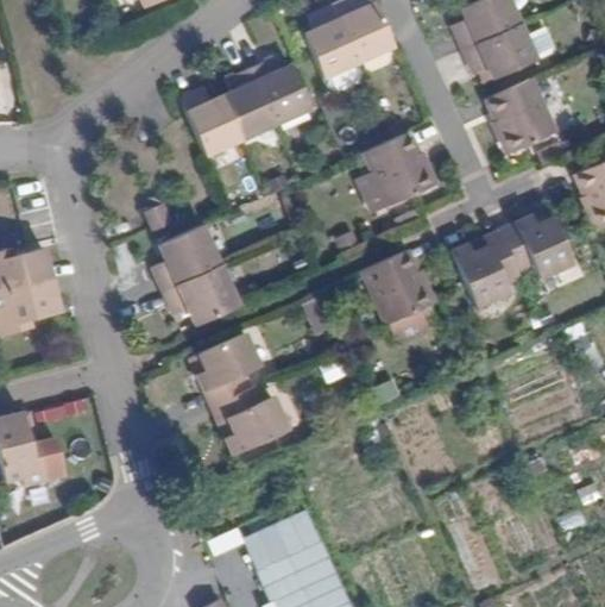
[(479,0),(459,8),(465,22),(453,27),(476,77),(487,73),(491,81),(534,63),(504,0),(479,0)]
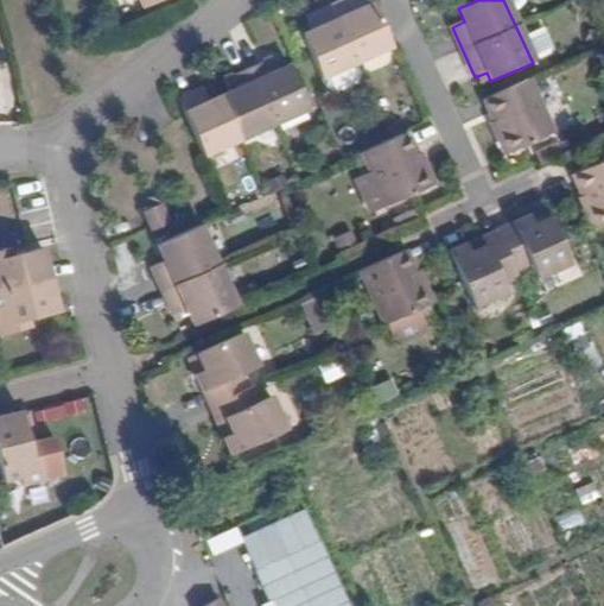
[(304,39),(323,82),(392,51),(373,8),(362,13),(357,1),(307,24),(313,36),(304,39)]
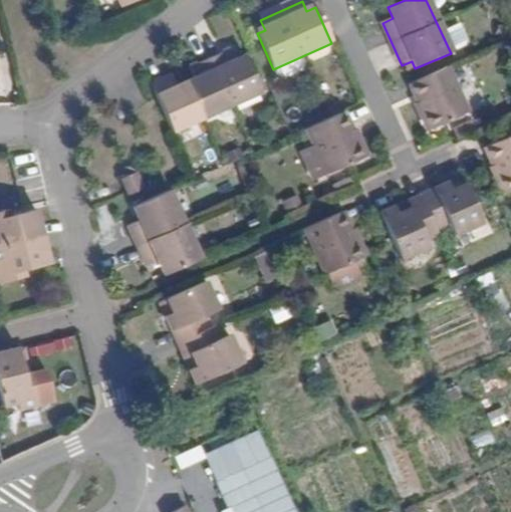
[(444,27),(453,48),(469,42),(460,21),(444,27)]
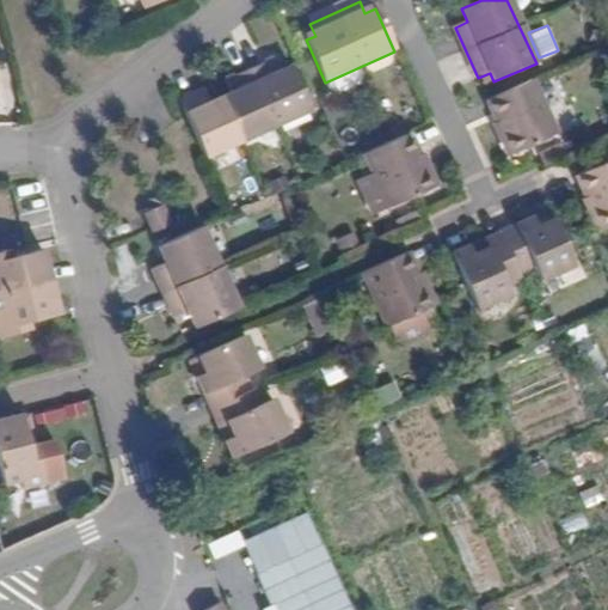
[(191,102),(215,157),(321,108),(304,66),(293,71),(287,58),(237,80),(243,93),(223,102),(217,89),(191,102)]
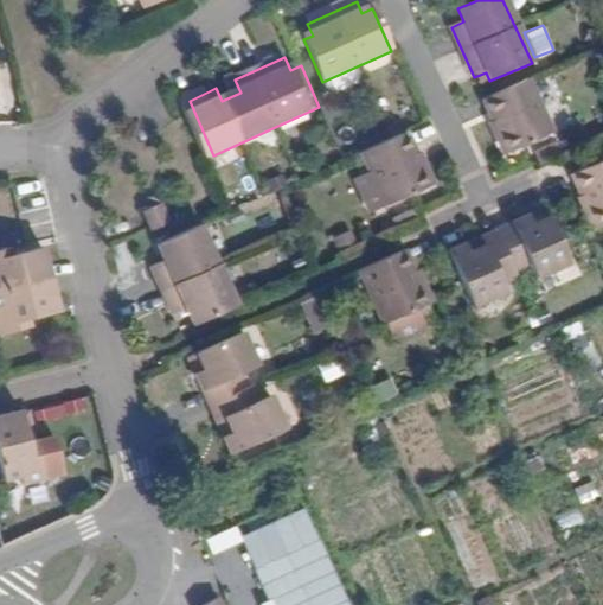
[(480,101),(504,157),(549,135),(524,82),(480,101)]
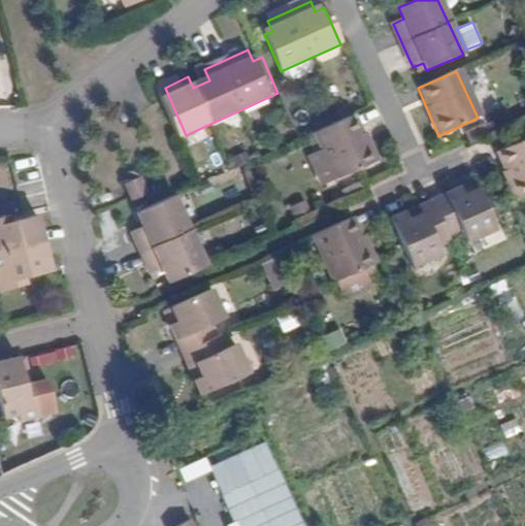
[(361,116),(323,134),(342,179),(383,162),(361,116)]
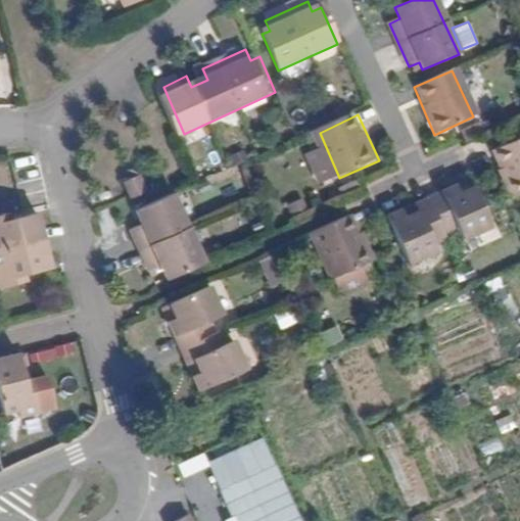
[(519,137),(492,150),(514,198),(519,195),(519,137)]
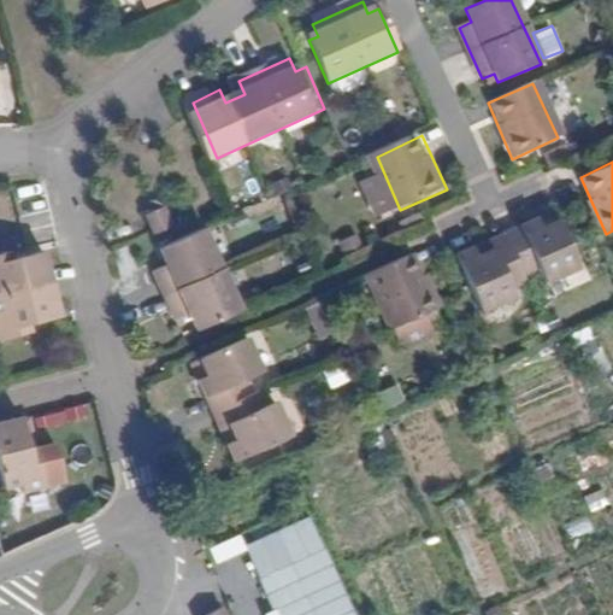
[(155,232),(175,223),(166,205),(147,214),(155,232)]
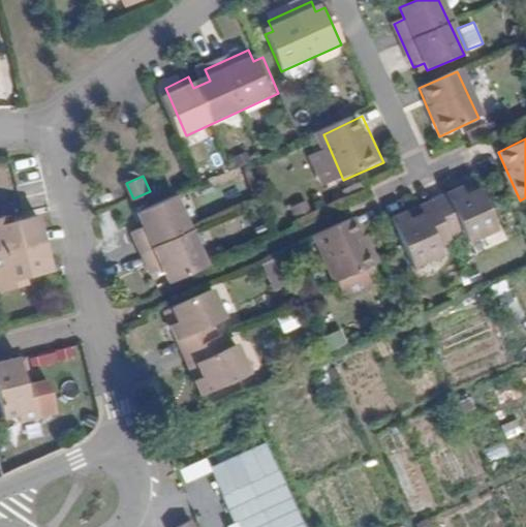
[(473,182),(460,188),(463,194),(475,188),(473,182)]
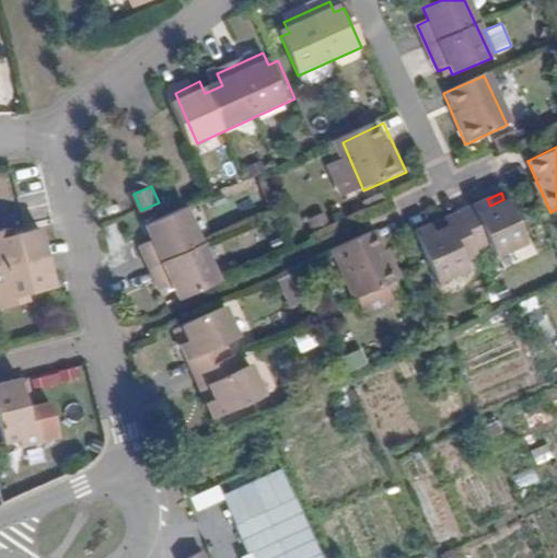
[(433,232),(430,224),(414,231),(436,282),(466,269),(463,262),(476,256),(478,255),(476,248),(489,243),(495,256),(523,242),(503,199),(490,206),(487,199),(456,212),(460,220),(433,232)]
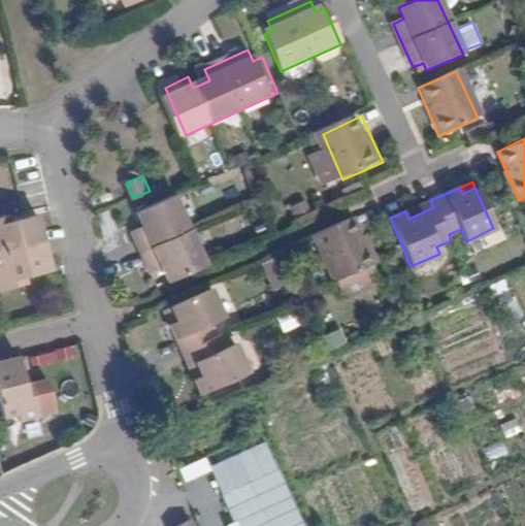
[(151,252),(199,230),(183,195),(146,211),(152,226),(141,232),(151,252)]
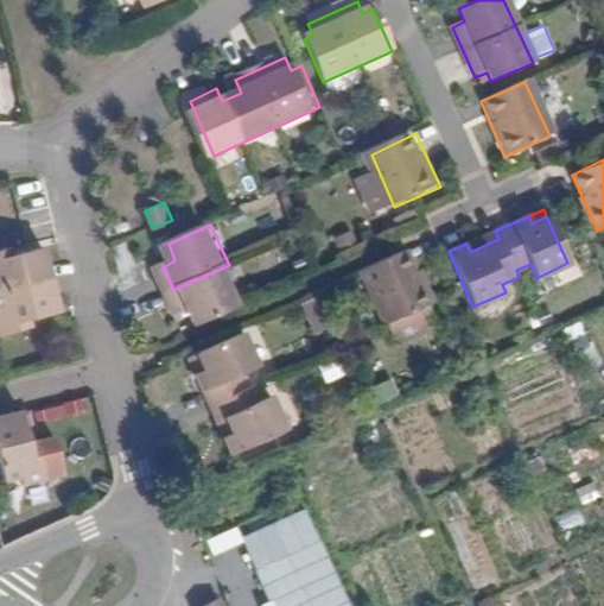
[(495,231),(466,244),(470,252),(498,239),(495,231)]
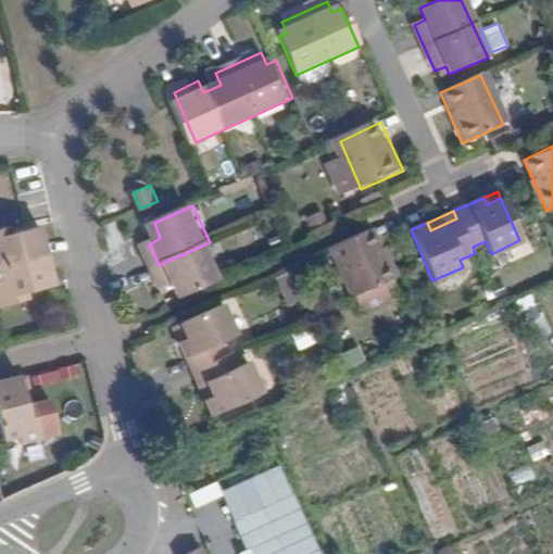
[(0,234),(0,301),(10,299),(9,293),(45,284),(41,268),(47,266),(36,225),(5,233),(0,234)]
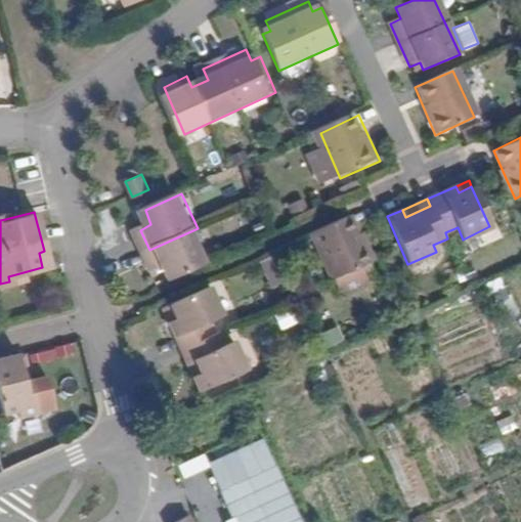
[(349,217),(312,233),(334,279),(371,262),(349,217)]
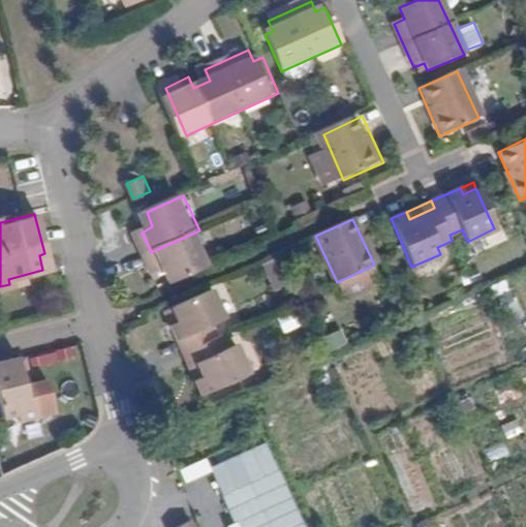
[(215,265),(199,230),(151,252),(160,272),(172,268),(178,281),(215,265)]
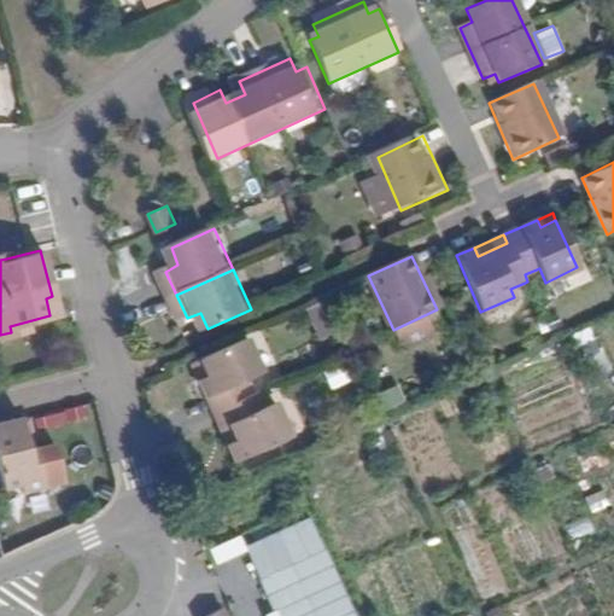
[(246,439),(238,443),(244,458),(298,434),(285,402),(278,406),(272,393),(270,389),(264,393),(258,381),(270,373),(257,340),(211,360),(218,375),(210,378),(226,414),(235,410),(246,439)]
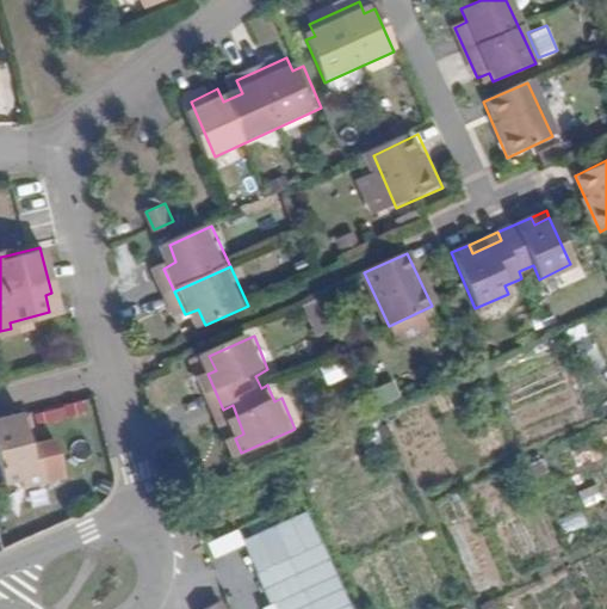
[(216,370),(209,356),(202,358),(208,374),(216,370)]
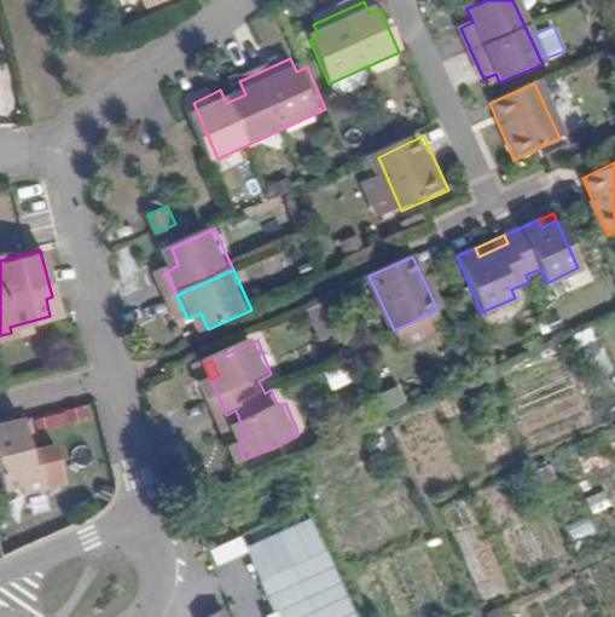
[(329,387),(348,382),(344,363),(325,367),(329,387)]
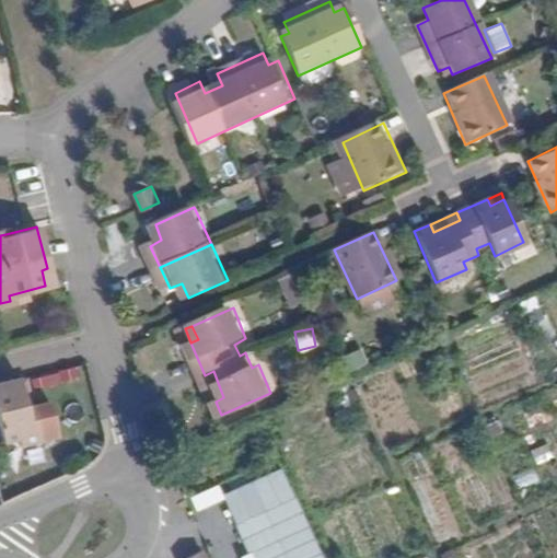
[(363,347),(345,353),(349,369),(369,363),(363,347)]
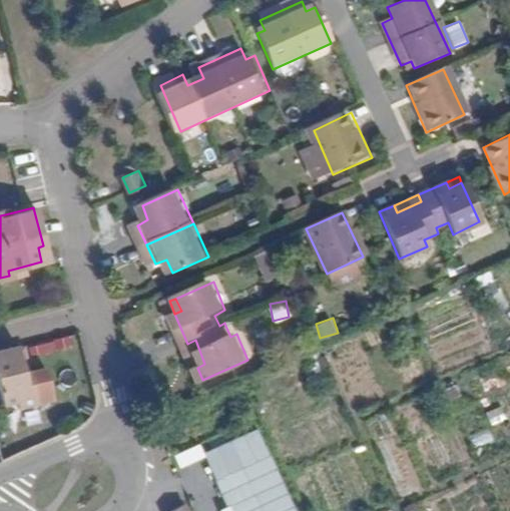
[(34,340),(29,342),(35,370),(41,369),(34,340)]
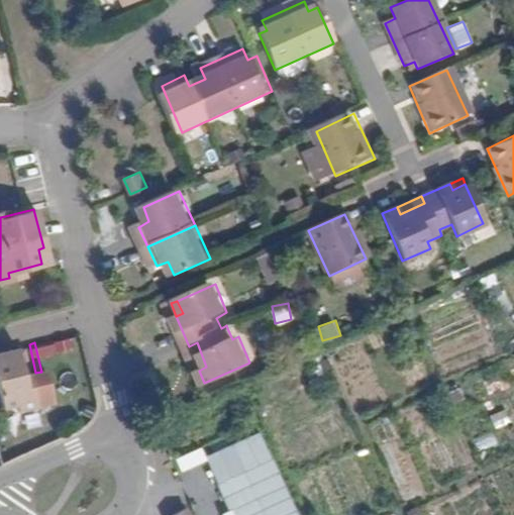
[(189,346),(199,371),(206,367),(197,342),(189,346)]
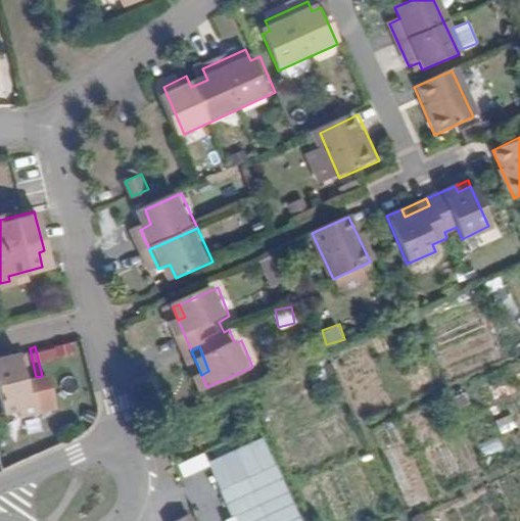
[(30,348),(3,356),(16,408),(31,404),(33,412),(65,405),(57,372),(42,376),(36,377),(30,348)]
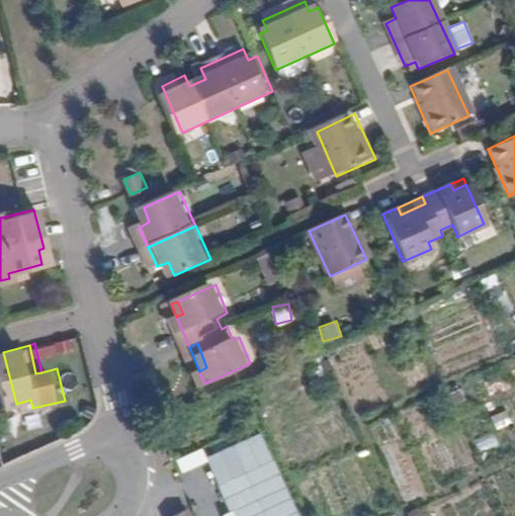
[(492,430),(474,439),(481,452),(499,443),(492,430)]
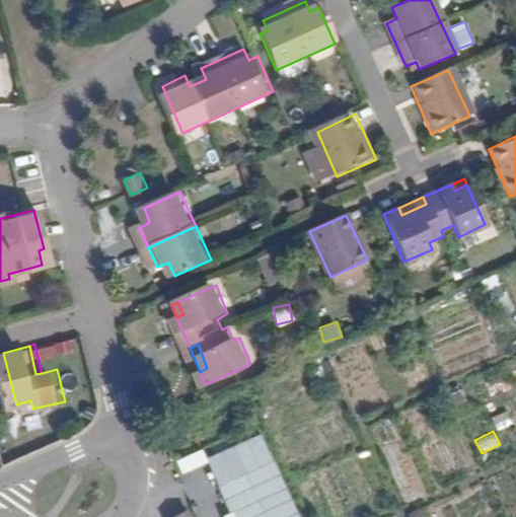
[(206,454),(230,516),(298,516),(266,432),(206,454)]
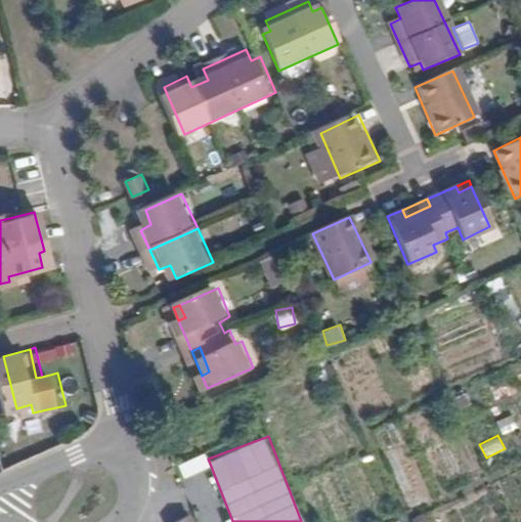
[(171,519),(172,521),(196,521),(190,510),(171,519)]
